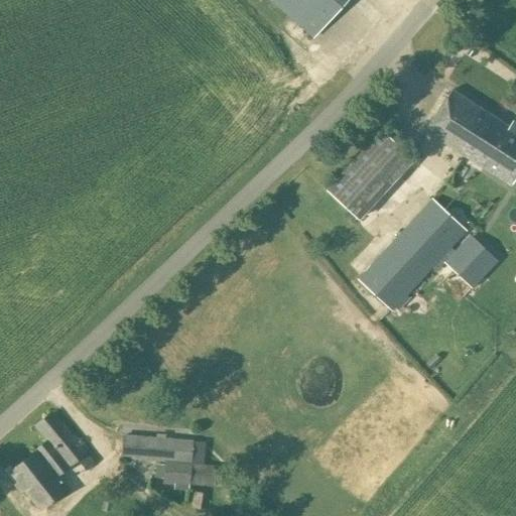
[(268,0),(313,39),(347,0),(268,0)]
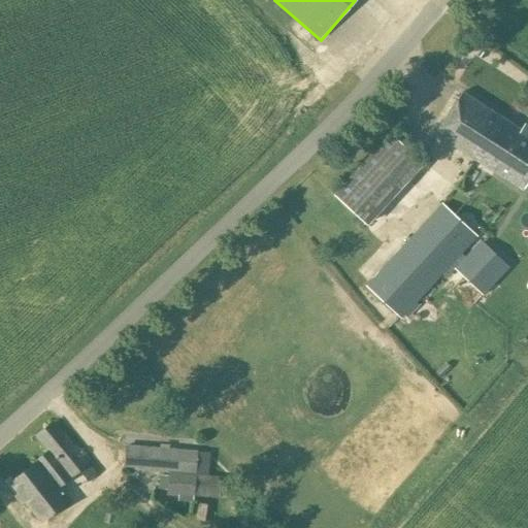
[(506,180),(507,178),(524,189),(527,180),(527,126),(524,124),(521,130),(462,93),(435,135),(506,180)]
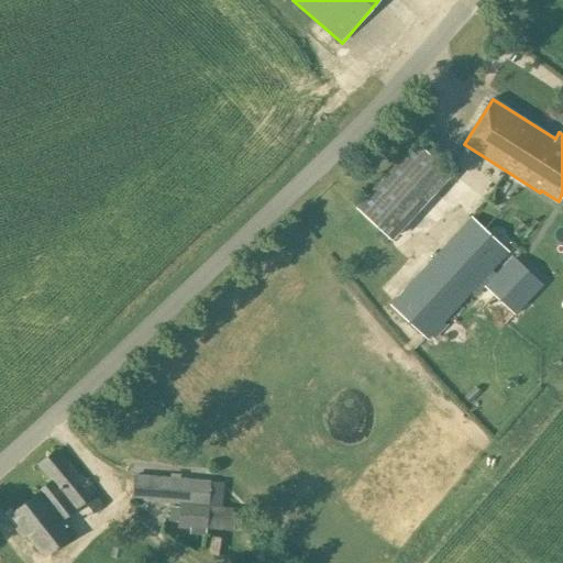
[(390,242),(452,175),(416,142),(354,208),(390,242)]
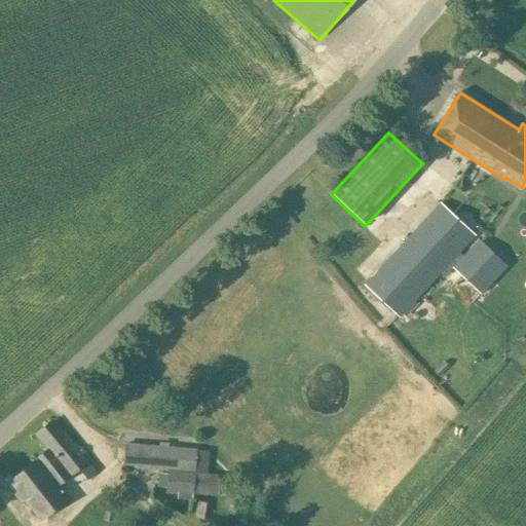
[(366,282),(363,286),(398,315),(400,317),(402,314),(416,299),(440,273),(459,252),(475,234),(440,202),(366,282)]
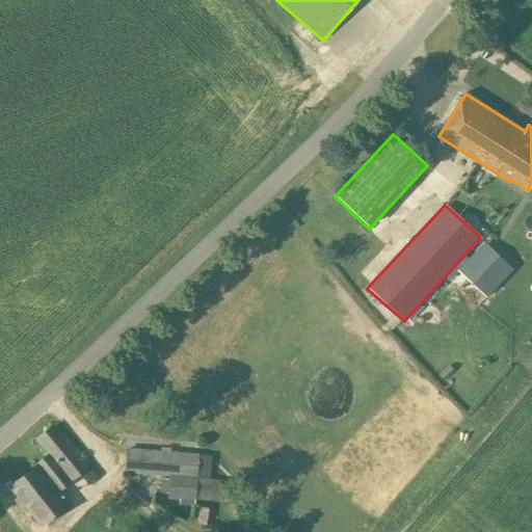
[(468,258),(456,269),(457,270),(486,297),(502,281),(487,266),(494,259),(479,245),(468,258)]
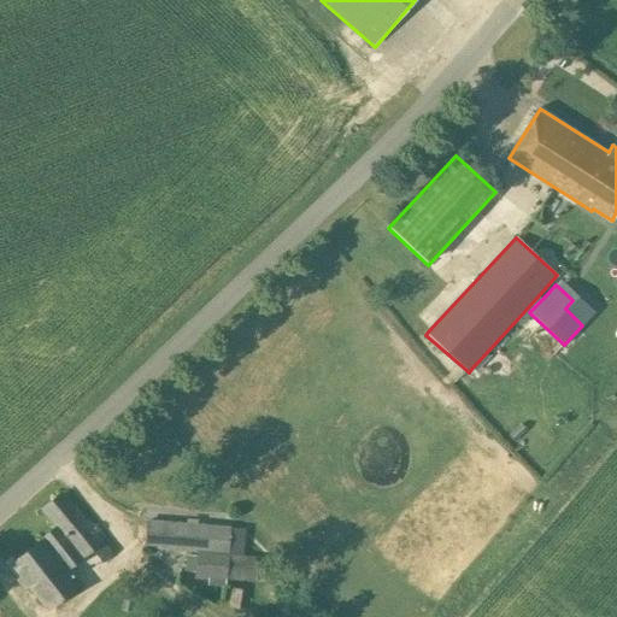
[(521,424),(509,436),(513,441),(527,430),(521,424)]
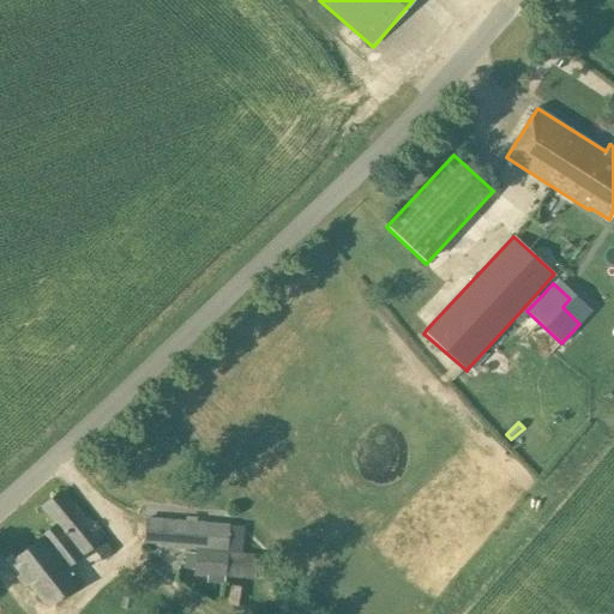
[(77,583),(66,570),(102,542),(62,493),(42,510),(56,527),(12,563),(47,607),(77,583)]
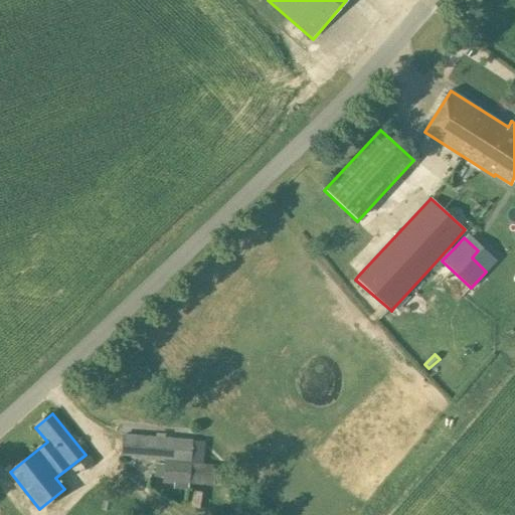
[(195,441),(123,434),(120,458),(165,462),(164,464),(155,463),(154,477),(163,478),(163,483),(174,484),(174,489),(188,490),(189,484),(211,486),(213,465),(202,464),(202,458),(193,457),(195,441)]
